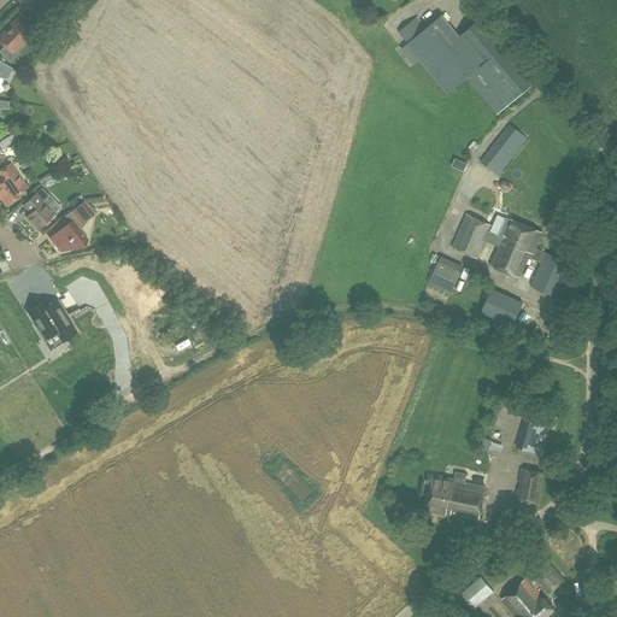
[(468,78),(498,115),(533,86),(479,22),(459,37),(441,17),(427,29),(417,18),(399,34),(448,93),(468,78)]
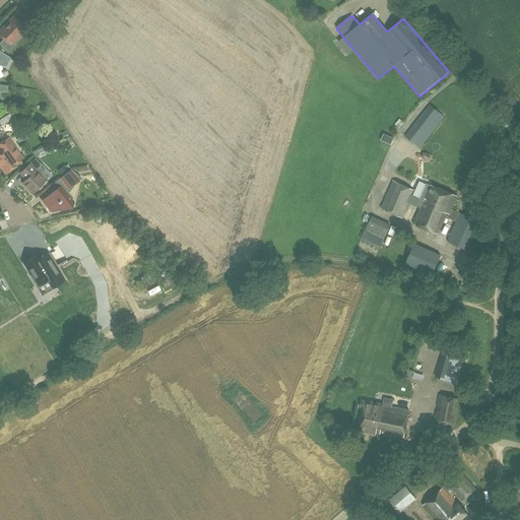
[(15,15),(0,30),(0,35),(4,39),(0,43),(9,53),(14,48),(10,45),(27,27),(15,15)]
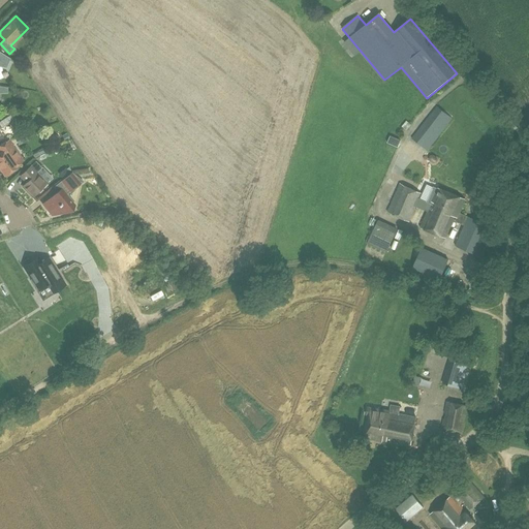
[(33,25),(27,30),(30,33),(36,28),(33,25)]
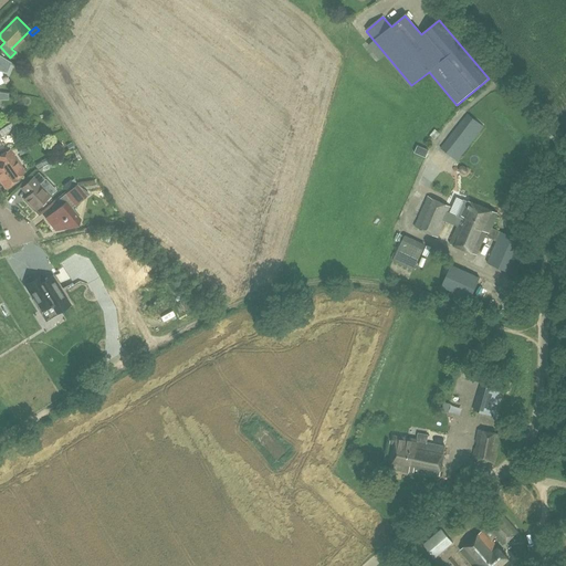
[(0,71),(8,73),(11,63),(0,55),(0,71)]
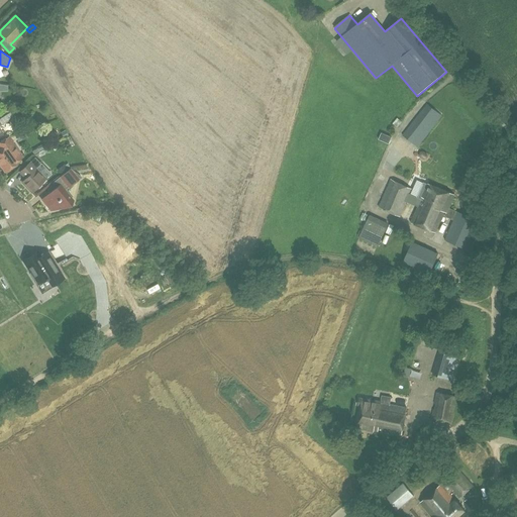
[(417,147),(442,115),(427,104),(402,135),(417,147)]
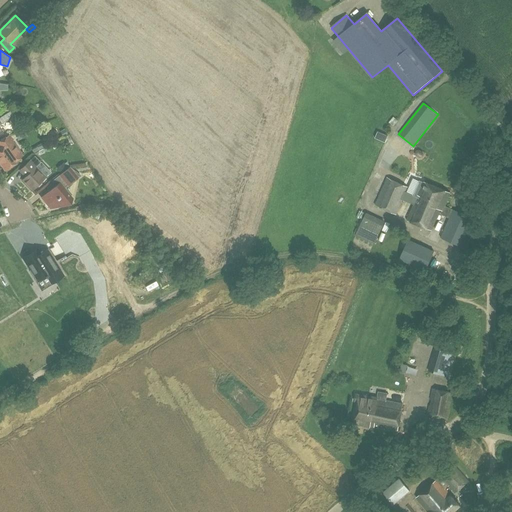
[(0,134),(3,133),(0,126),(0,125),(15,115),(11,109),(0,111),(0,134)]
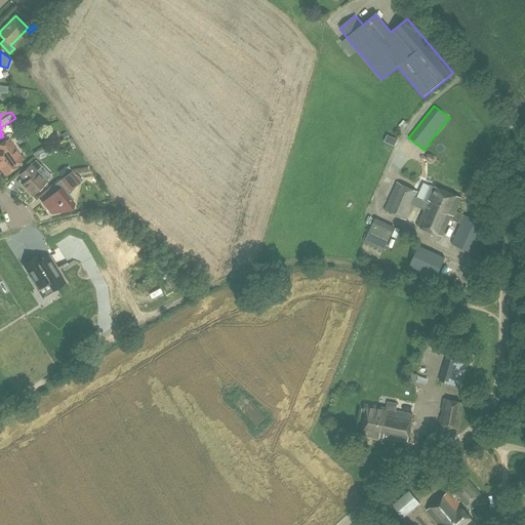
[(17,144),(29,139),(26,132),(15,136),(17,144)]
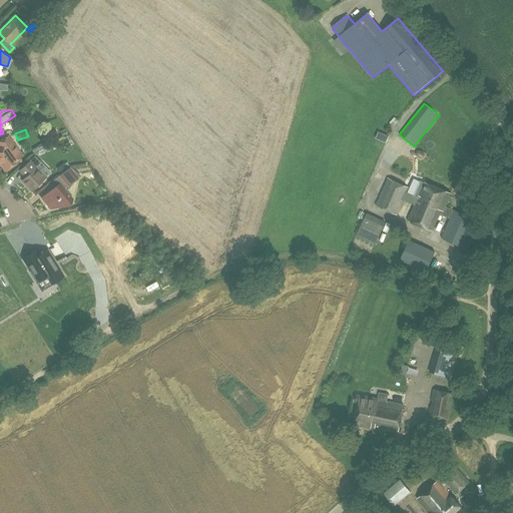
[(23,156),(9,136),(0,141),(0,147),(1,149),(0,149),(0,162),(6,170),(18,162),(17,160),(23,156)]
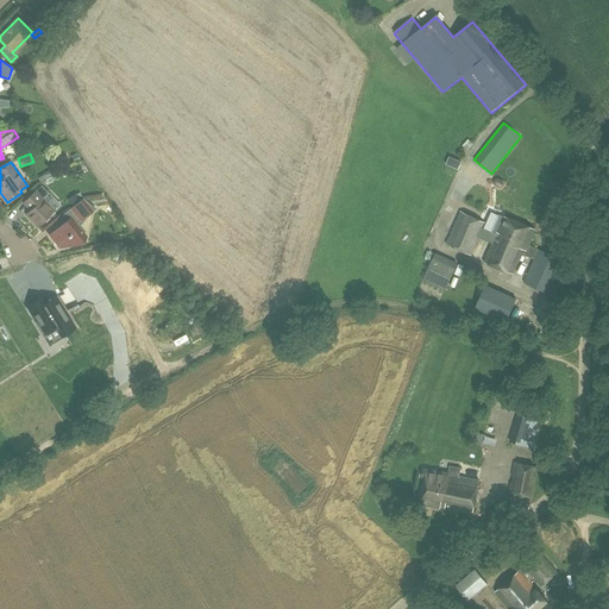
[(31,211),(26,215),(38,227),(54,212),(43,200),(49,194),(42,186),(24,203),(31,211)]
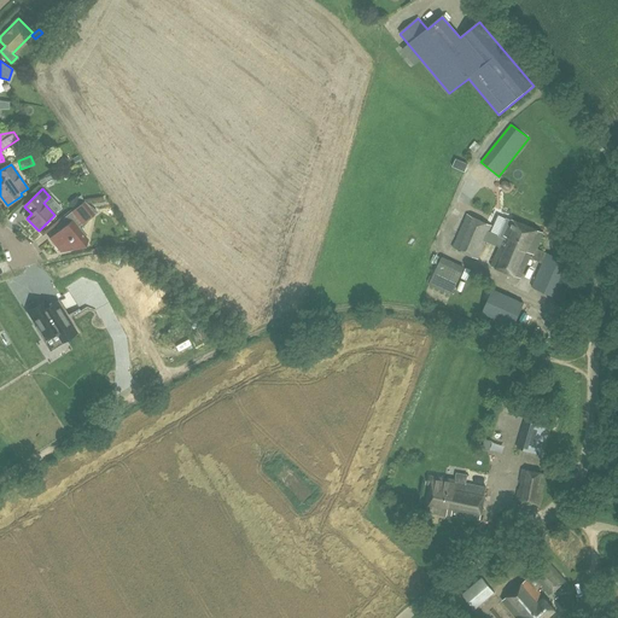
[(82,225),(94,215),(83,202),(73,211),(77,217),(74,221),(73,221),(51,239),(60,252),(86,246),(88,240),(77,227),(82,223),(82,225)]
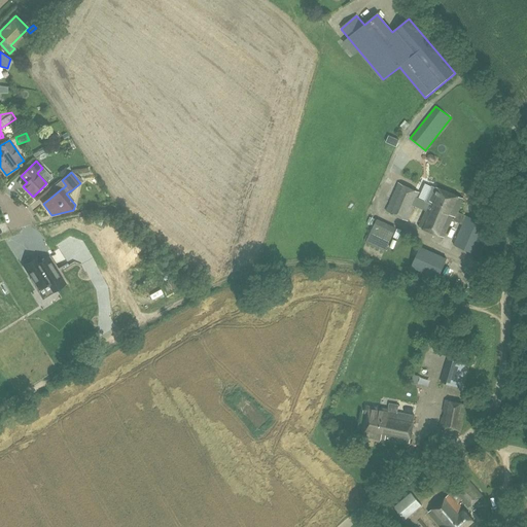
[(398,183),(386,212),(408,221),(415,206),(419,198),(421,192),(398,183)]
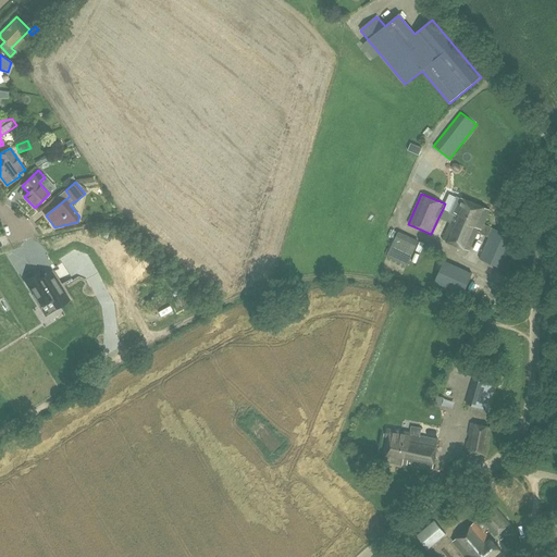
[(443,209),(438,218),(450,223),(443,239),(469,251),(479,229),(481,230),(482,230),(484,224),(491,211),(461,198),(461,199),(457,197),(449,194),(445,203),(443,209)]
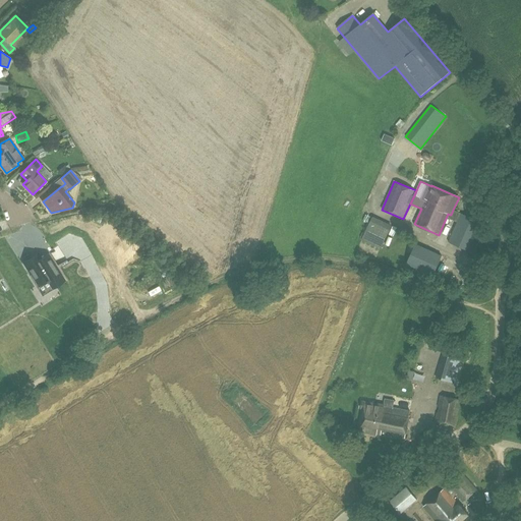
[(450,215),(449,219),(458,223),(449,242),(470,251),(482,223),(462,214),(461,214),(453,210),(451,215),(450,215)]
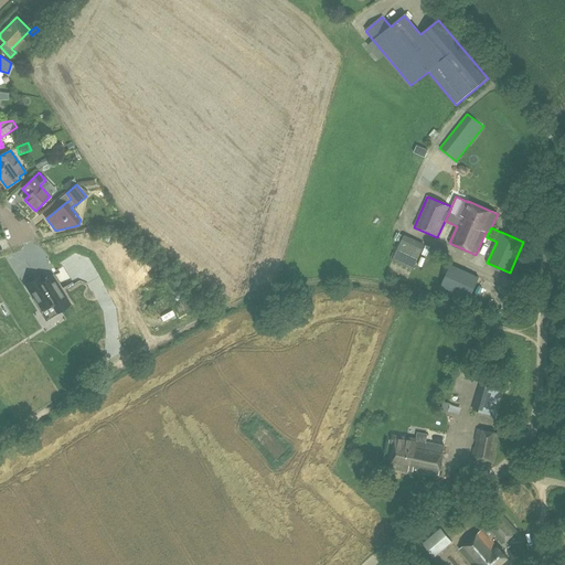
[(419,258),(400,249),(394,262),(414,270),(419,258)]
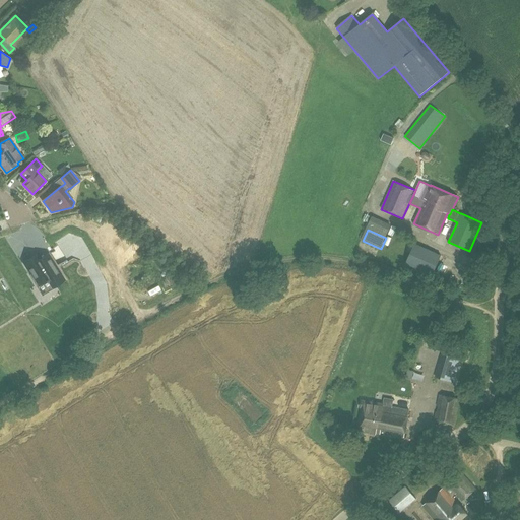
[(441,256),(414,245),(405,266),(431,278),(441,256)]
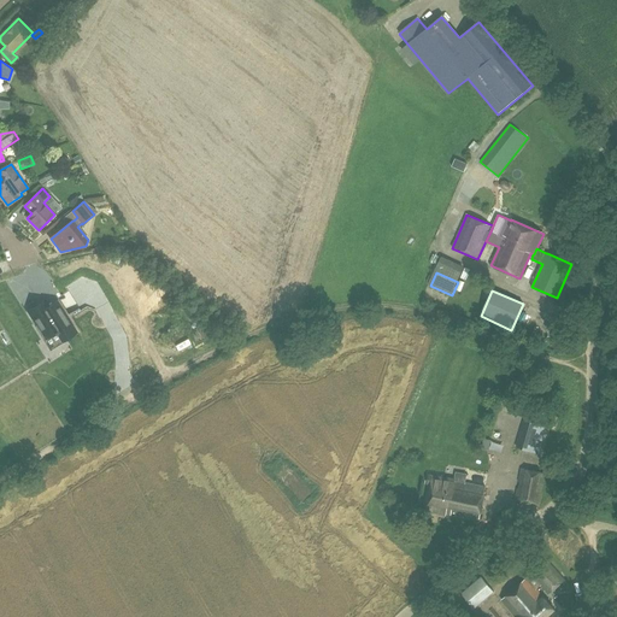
[(41,304),(29,311),(37,325),(35,327),(43,339),(57,330),(63,340),(64,339),(76,331),(57,301),(48,307),(45,301),(41,304)]
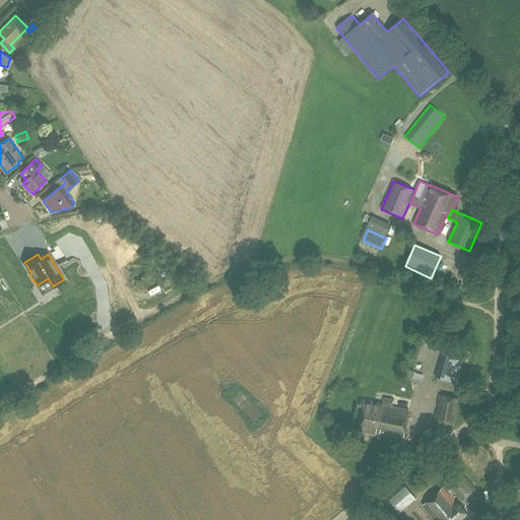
[(442,353),(436,377),(454,382),(460,359),(447,354),(442,353)]
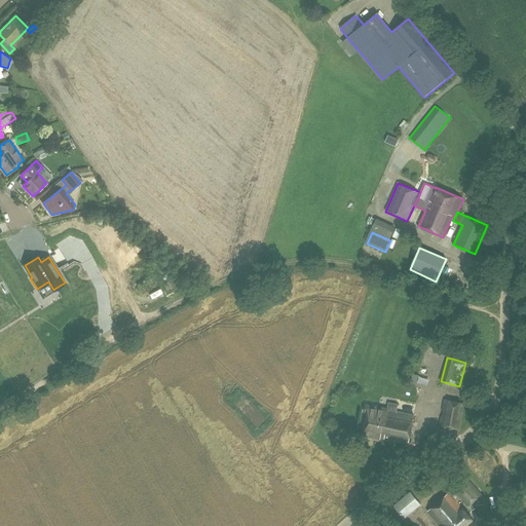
[(460,431),(465,404),(445,400),(440,427),(460,431)]
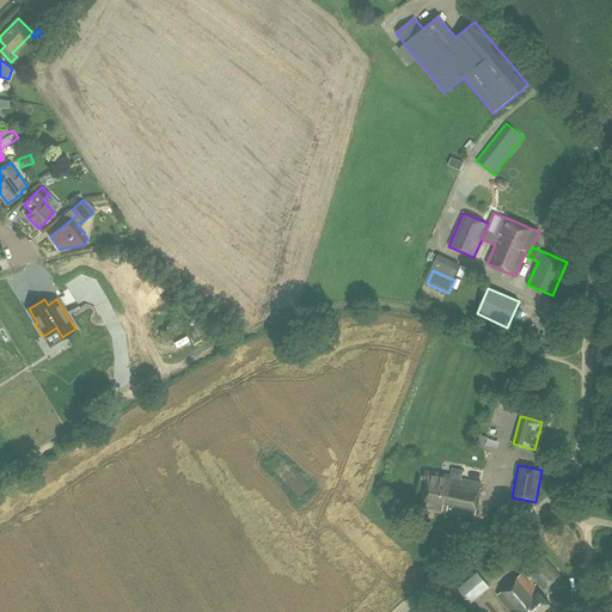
[(427,482),(423,508),(444,512),(444,510),(477,515),(482,483),(463,481),(464,471),(453,470),(452,476),(428,472),(426,472),(424,482),(427,482)]
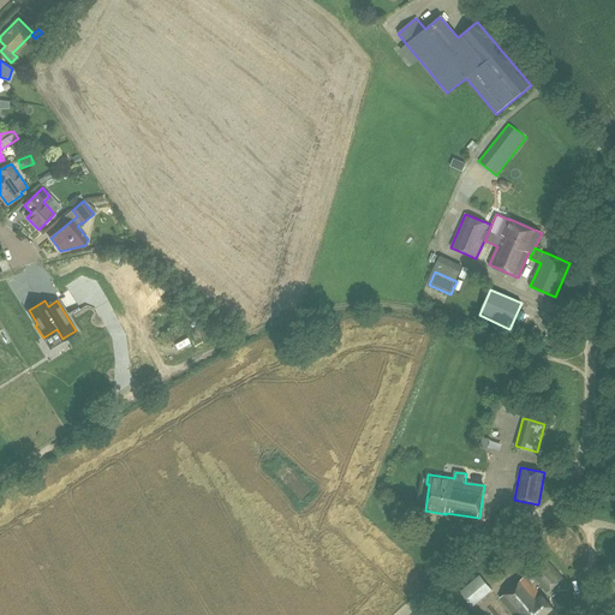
[(544,559),(530,573),(538,583),(547,592),(562,579),(544,559)]
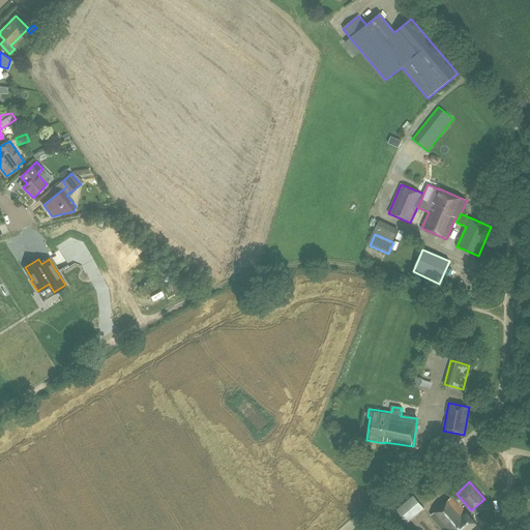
[(461,505),(464,502),(457,494),(431,516),(443,529),(469,529),(477,524),(461,505)]
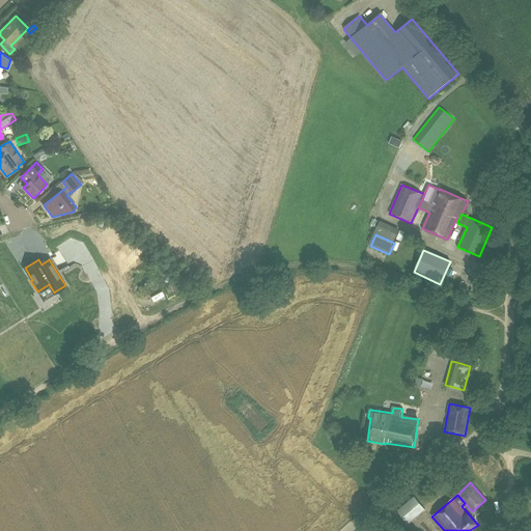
[(425,509),(414,497),(397,511),(408,524),(425,509)]
